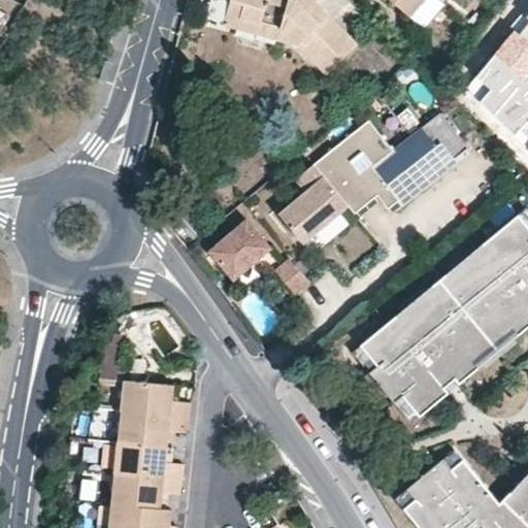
[(315,1),(316,0),(291,0),(290,0),(230,0),(224,25),(299,45),(327,75),(358,45),(315,1)]
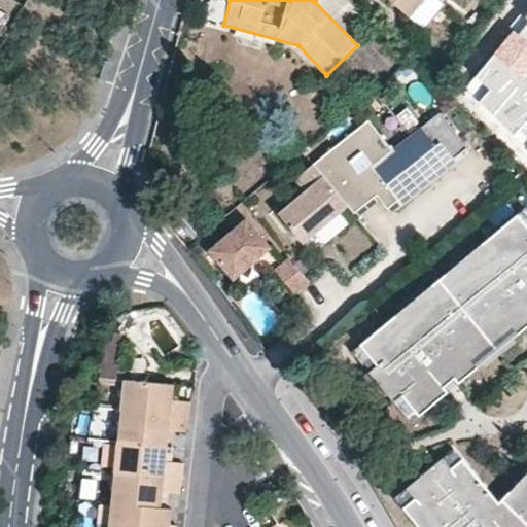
[(389,0),(411,18),(424,0),(389,0)]
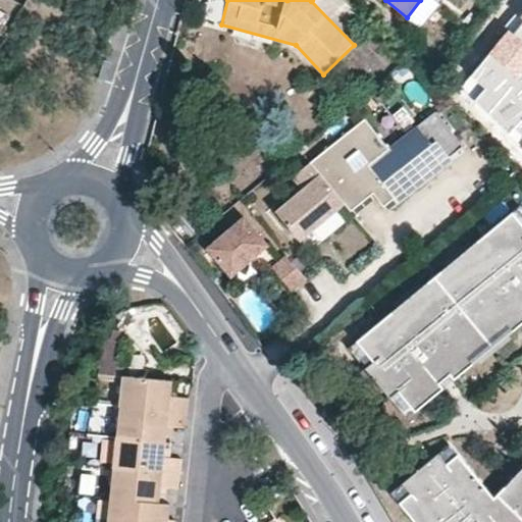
[(434,0),(420,0),(407,17),(417,25),(436,2),(434,0)]
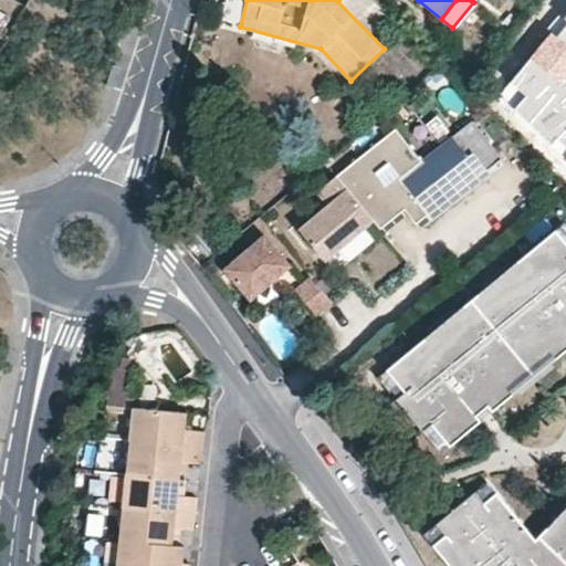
[(565,18),(565,19),(565,27),(557,38),(552,32),(494,97),(565,160),(565,18)]
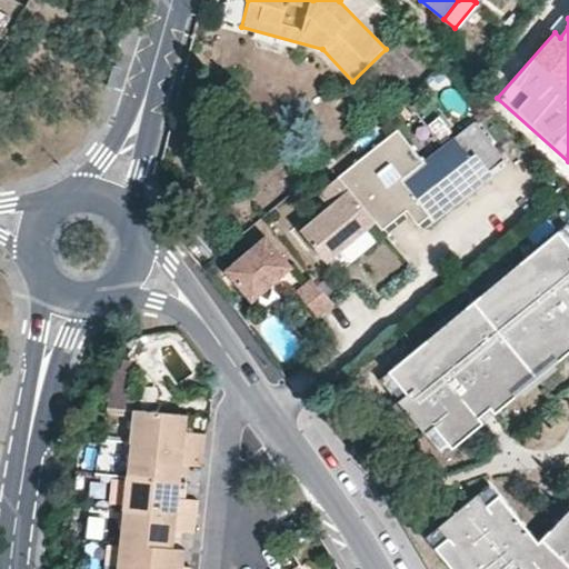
[(498,155),(475,123),(426,161),(402,179),(423,206),(430,215),(431,217),(507,159),(502,152),(498,155)]
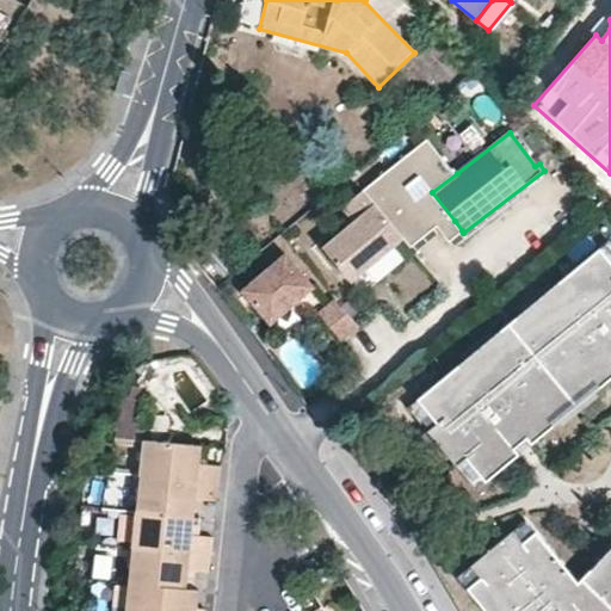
[(457,173),(427,136),(364,189),(406,239),(412,246),(427,233),(438,224),(443,230),(455,221),(432,192),(457,173)]
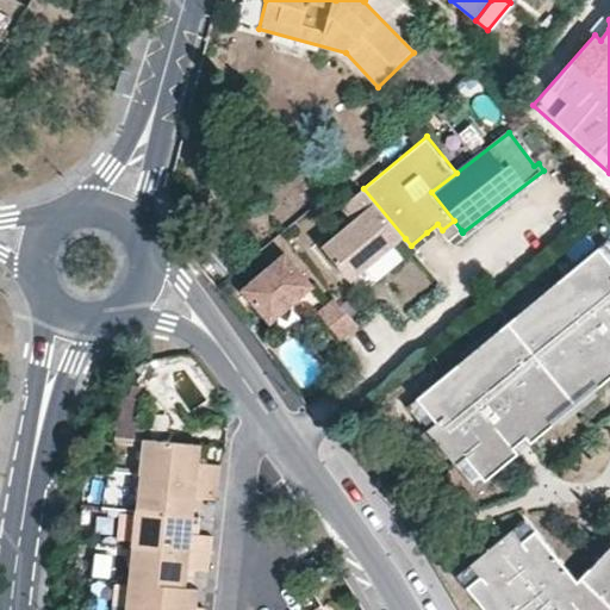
[(405,238),(363,188),(343,206),(354,219),(323,247),(353,281),(368,268),(405,238)]
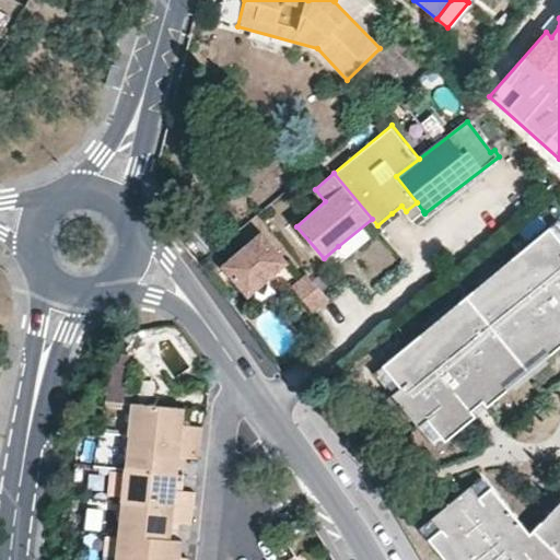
[(417,202),(406,211),(412,220),(423,211),(417,202)]
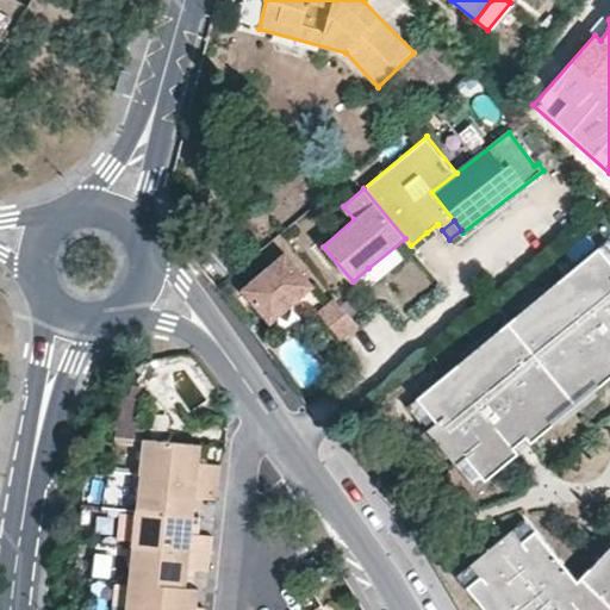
[(609,267),(609,238),(605,234),(591,247),(609,267)]
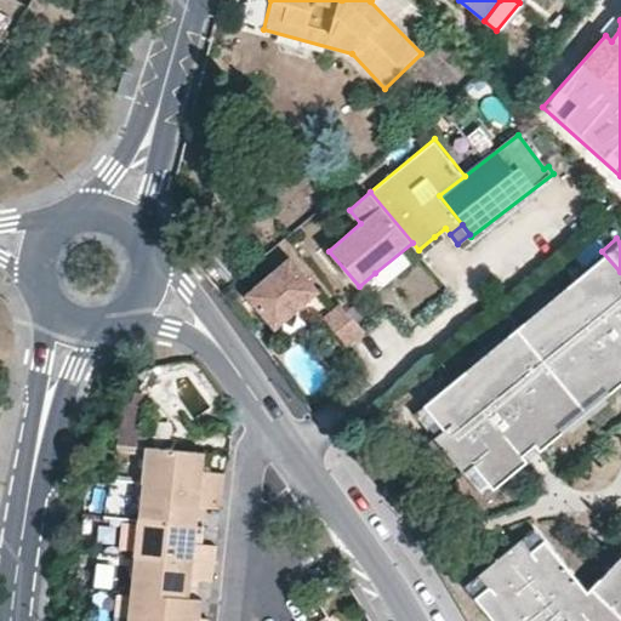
[(620,272),(602,251),(423,408),(448,436),(433,449),(461,479),(476,467),(500,495),(533,466),(529,462),(541,451),(545,455),(620,388),(620,272)]
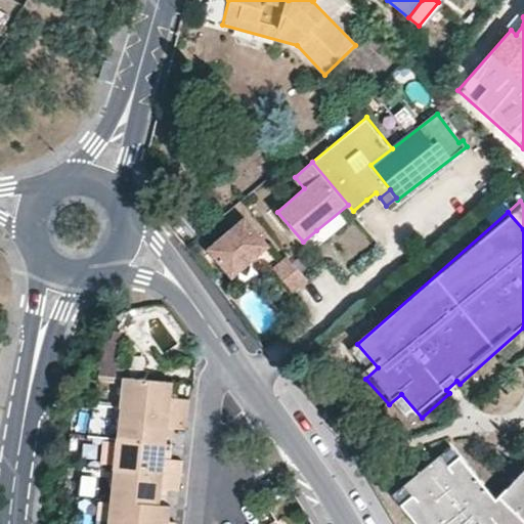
[(273,246),(247,214),(207,248),(233,278),(252,263),(273,246)]
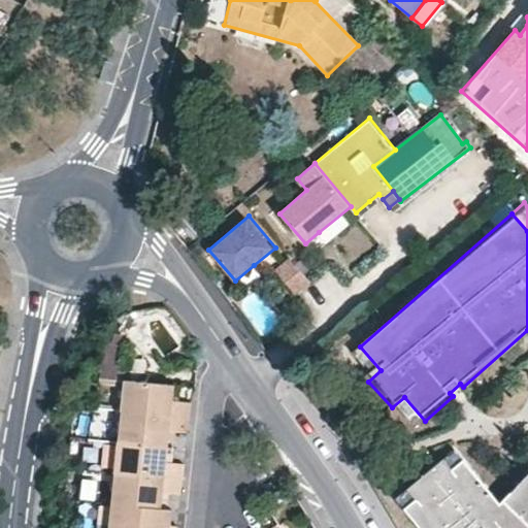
[(311,284),(290,257),(275,269),(297,295),(311,284)]
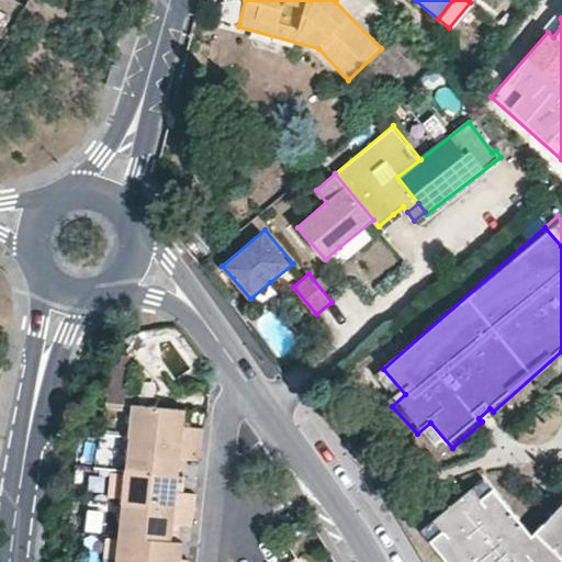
[(392,406),(405,394),(383,369),(370,381),(392,406)]
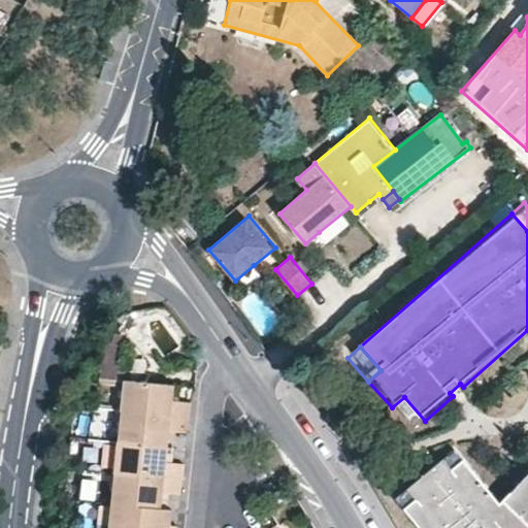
[(117,349),(106,348),(99,377),(112,378),(113,371),(108,371),(110,355),(116,356),(117,349)]
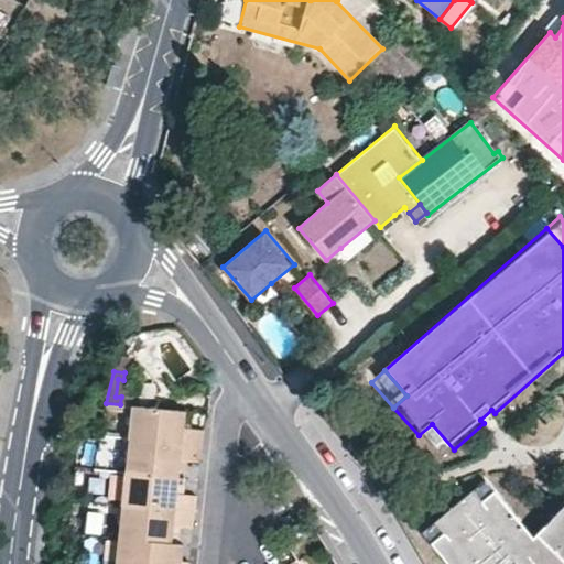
[(202,446),(204,430),(184,427),(185,419),(186,411),(132,405),(129,438),(202,446)]
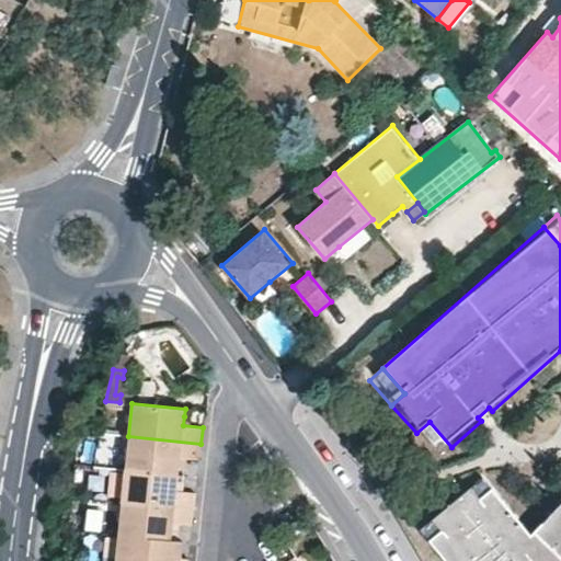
[(438,459),(451,447),(430,422),(416,433),(438,459)]
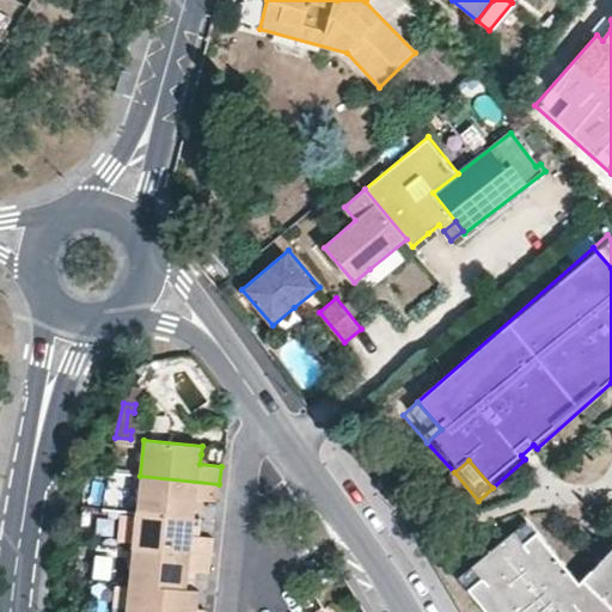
[(140,476),(135,513),(194,519),(195,508),(196,500),(218,503),(219,484),(140,476)]
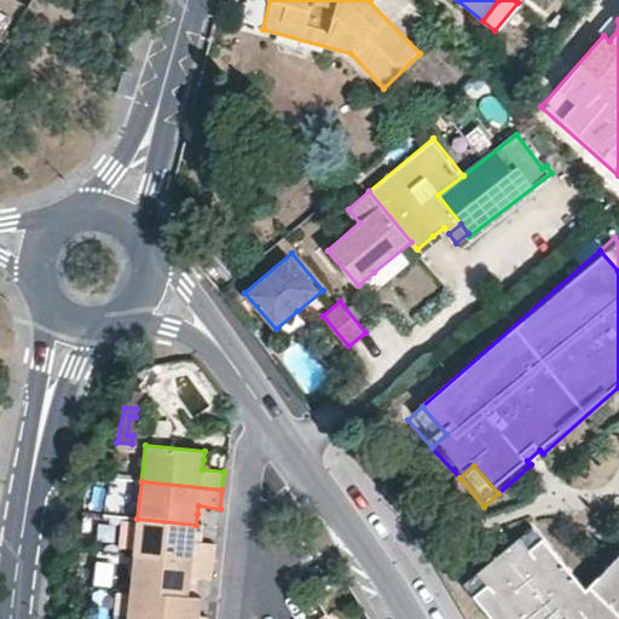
[(137,519),(133,554),(214,562),(215,543),(195,542),(195,533),(196,525),(137,519)]
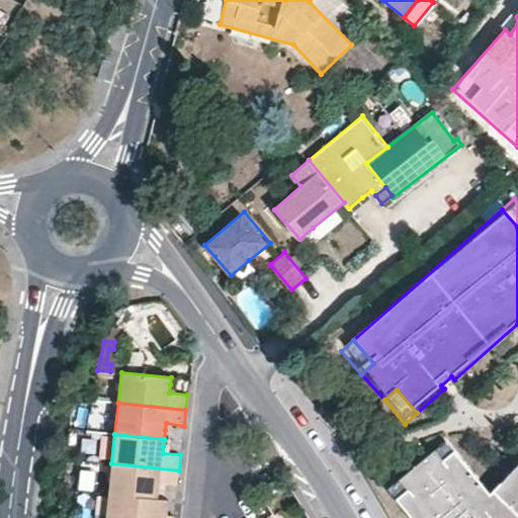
[(451,450),(441,439),(429,450),(438,461),(451,450)]
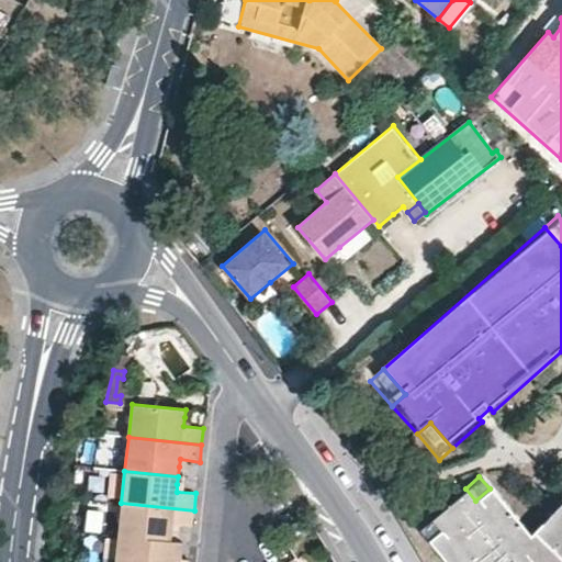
[(561,561),(561,497),(527,534),(490,489),(475,501),(465,489),(429,518),(439,529),(425,541),(441,561),(561,561)]
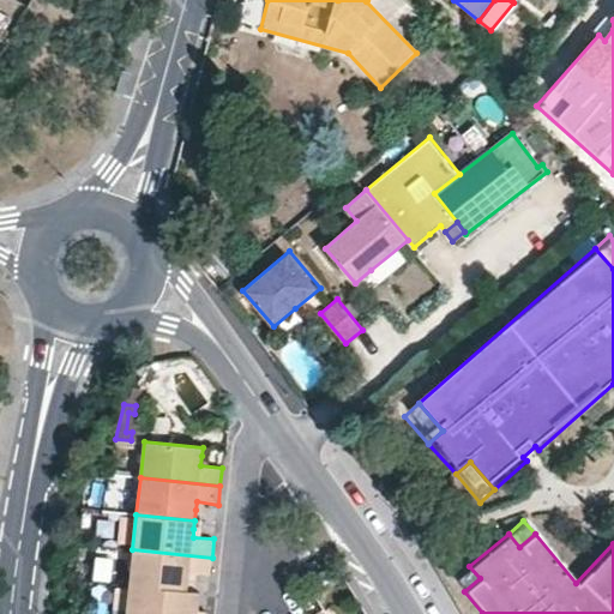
[(132,549),(128,584),(186,591),(187,582),(188,572),(210,576),(212,558),(132,549)]
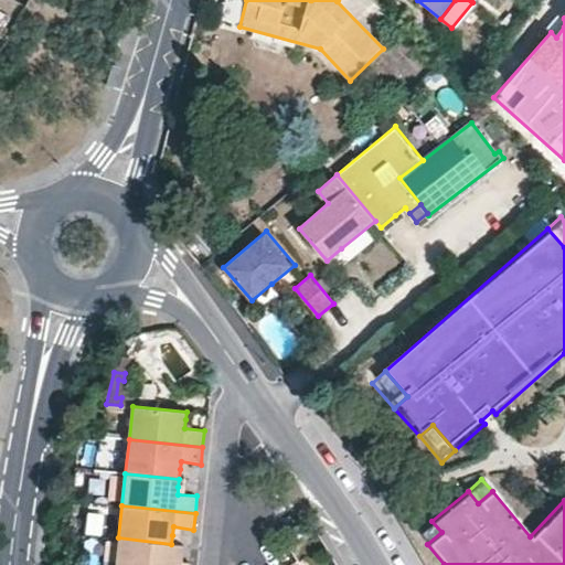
[(441,532),(432,521),(417,533),(427,544),(441,532)]
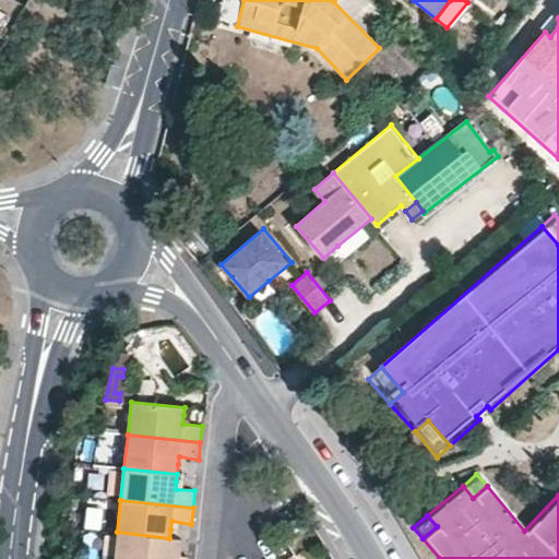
[(117,532),(114,558),(187,558),(188,556),(179,555),(180,546),(181,539),(169,538),(117,532)]
